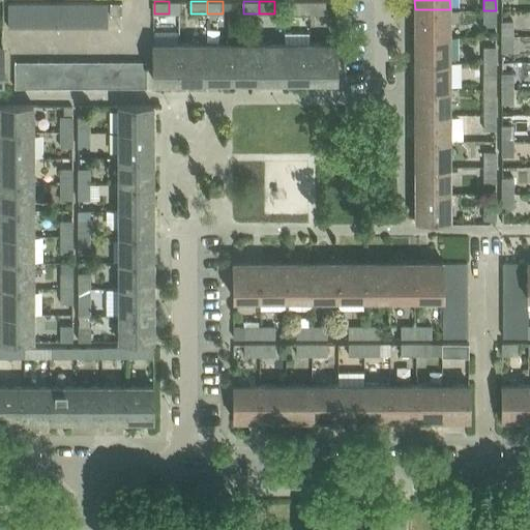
[(295,13),(311,13),(311,1),(295,1),(295,13)]
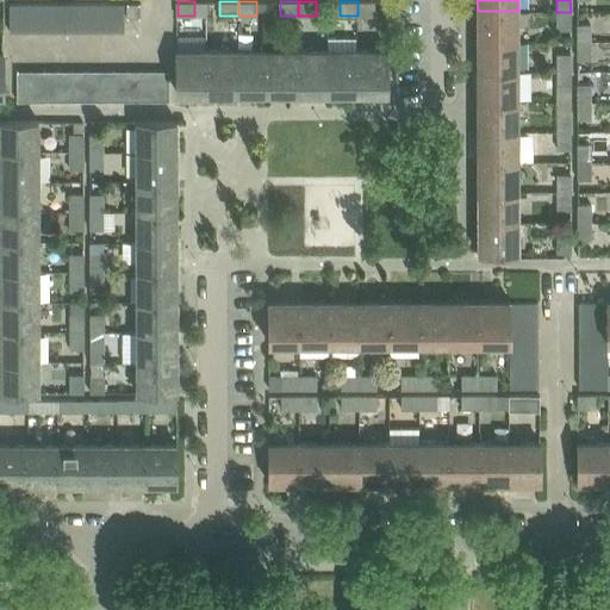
[(358,1),(358,16),(375,16),(375,1),(358,1)]
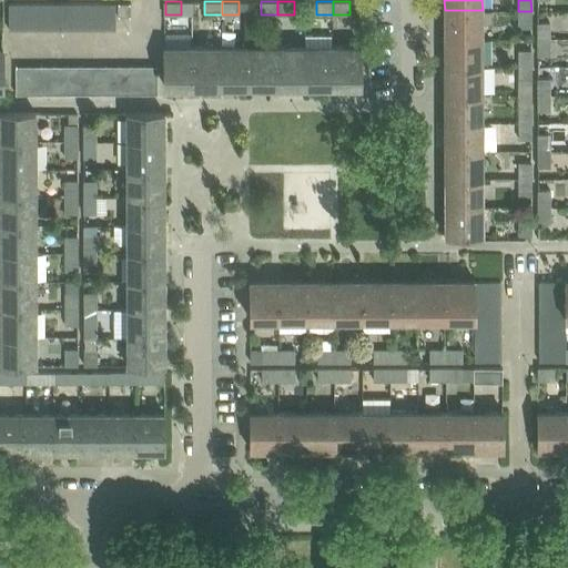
[(131,2),(118,2),(118,16),(131,16),(131,2)]
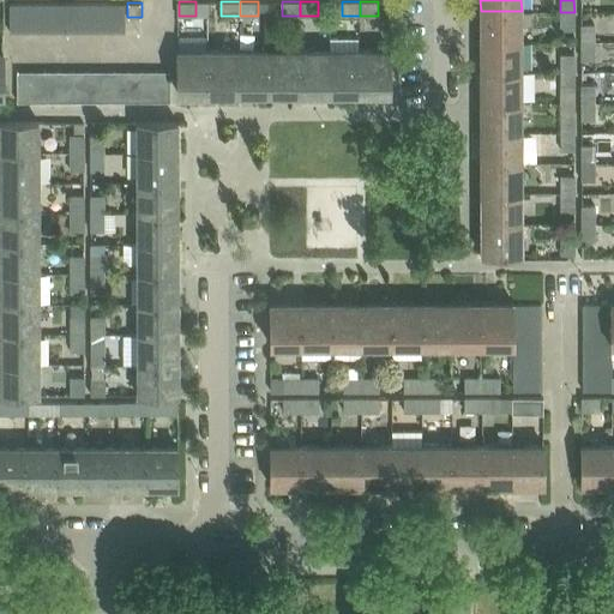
[(24,31),(24,4),(8,4),(8,31),(24,31)]
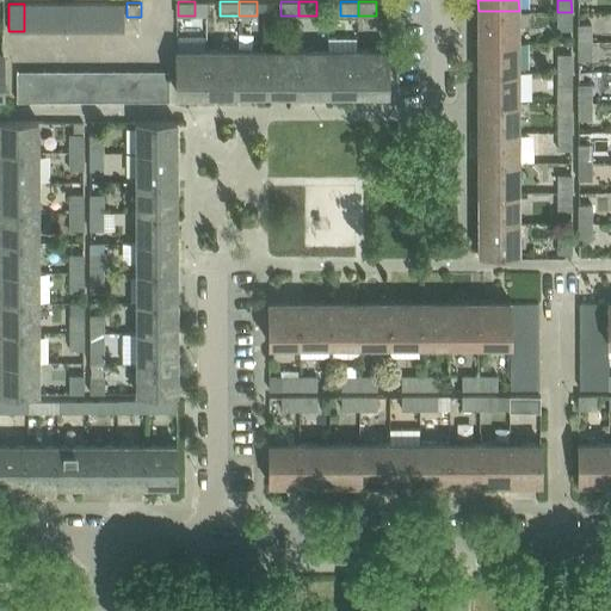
[(38,4),(24,4),(24,31),(38,31),(38,4)]
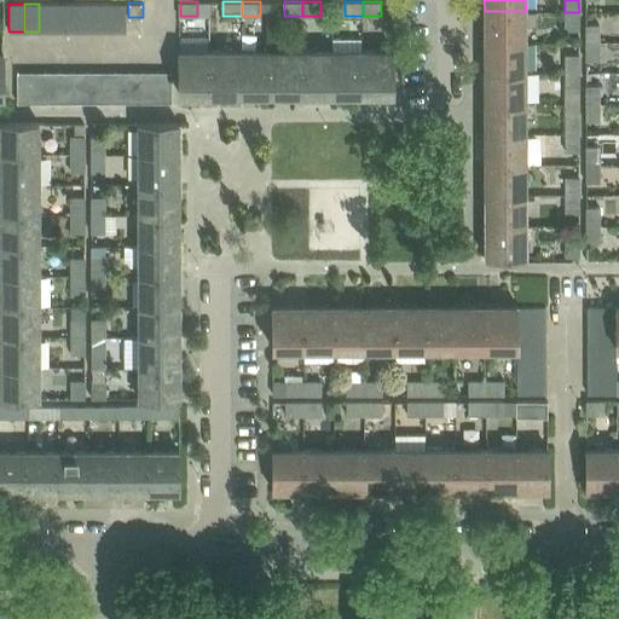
[(53,4),(39,4),(39,32),(53,32),(53,4)]
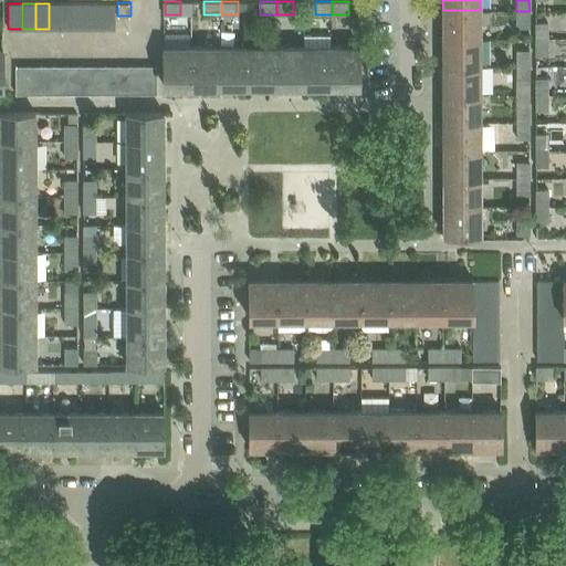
[(62,3),(49,3),(49,29),(62,29),(62,3)]
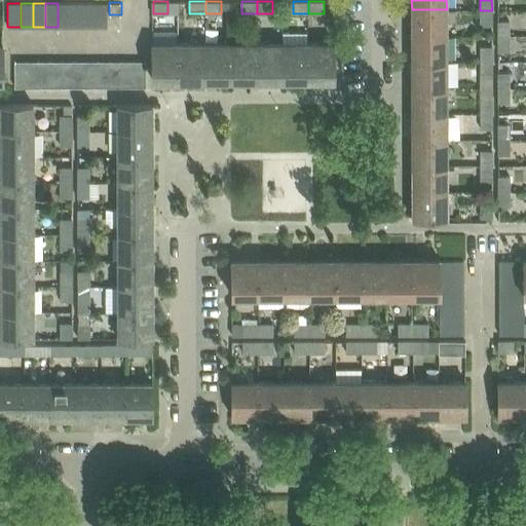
[(71,3),(58,3),(58,27),(71,26),(71,3)]
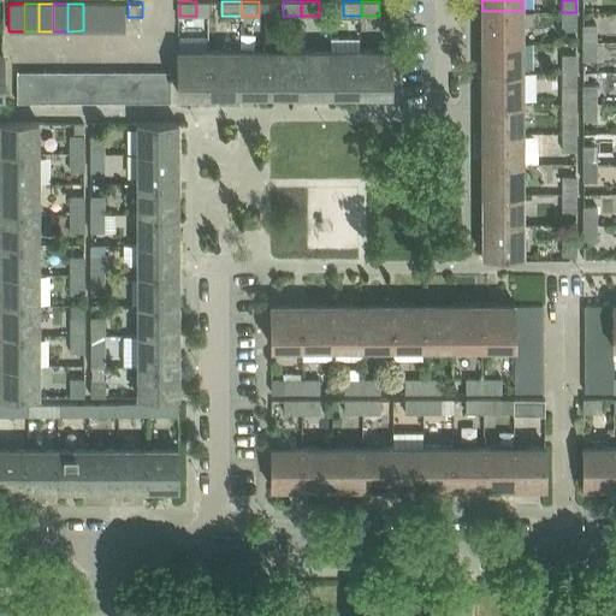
[(98,4),(83,4),(83,30),(98,30),(98,4)]
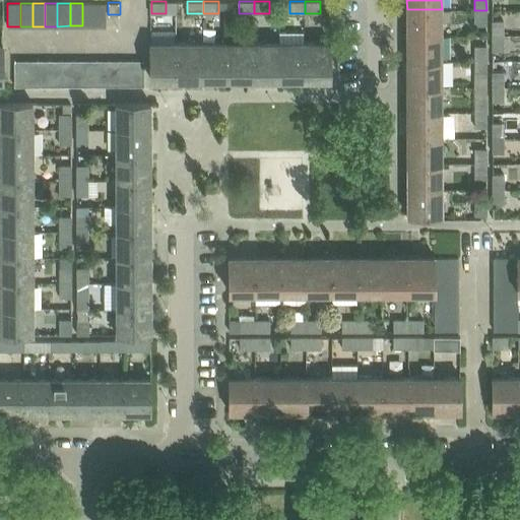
[(94,3),(82,3),(82,25),(94,25),(94,3)]
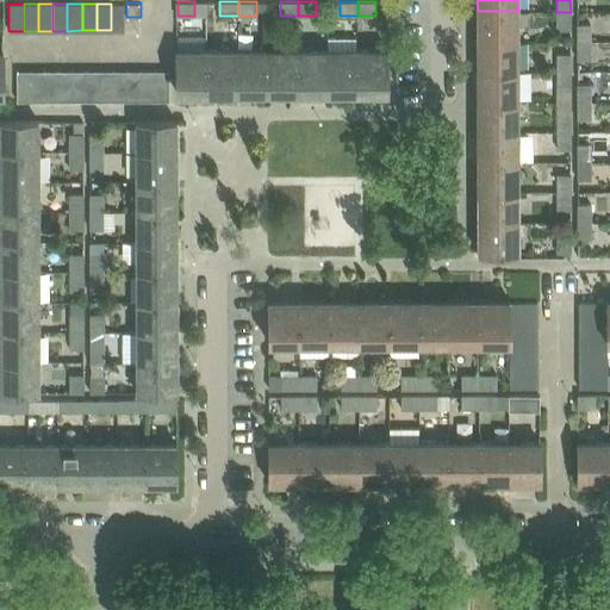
[(125,4),(111,4),(111,30),(125,30),(125,4)]
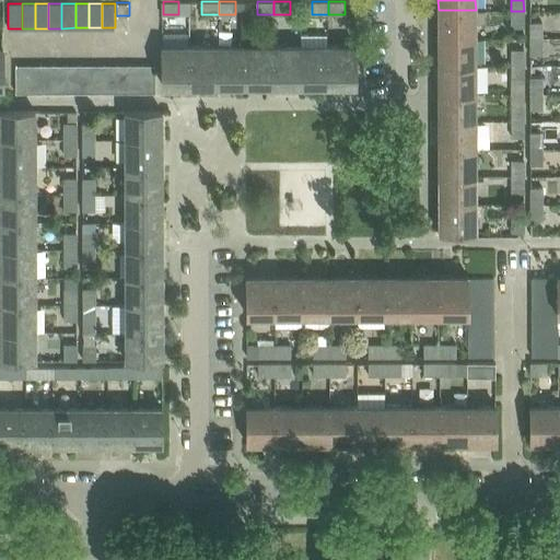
[(439,10),(439,37),(476,37),(476,23),(486,23),(486,10),(476,10),(439,10)]
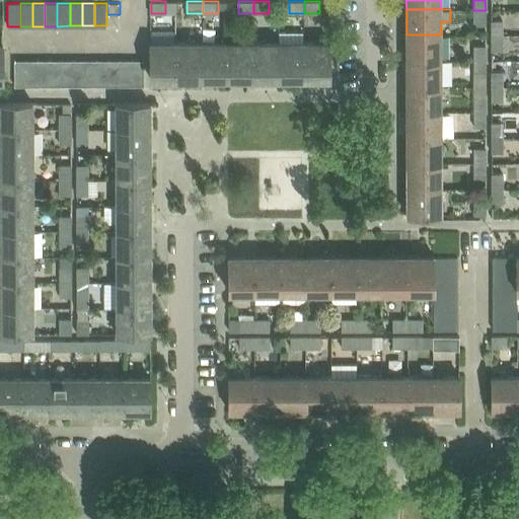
[(486,10),(473,10),(473,25),(486,25),(486,10)]
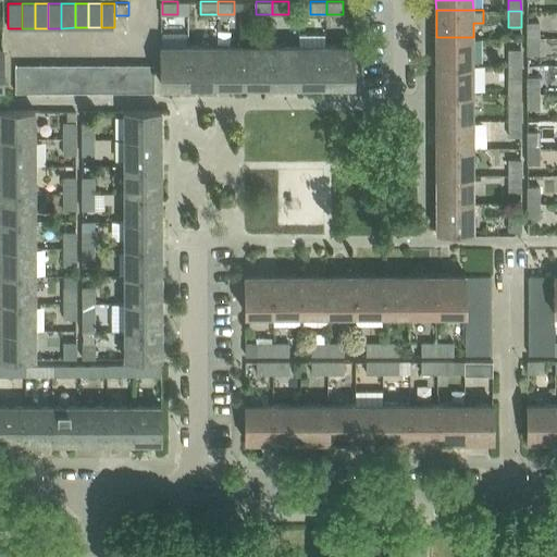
[(528,22),(528,38),(540,38),(540,23),(540,22),(528,22)]
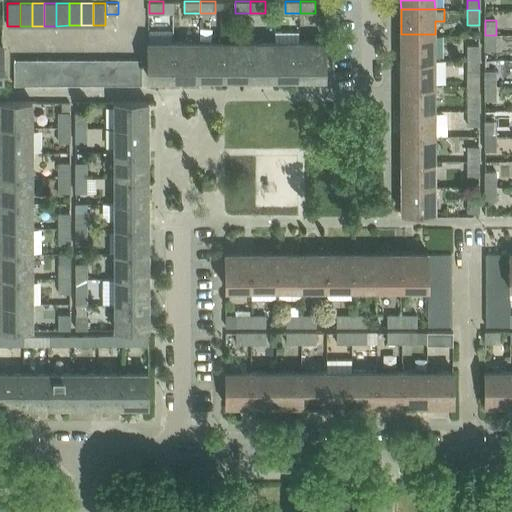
[(401,34),(401,60),(435,59),(435,34),(401,34)]
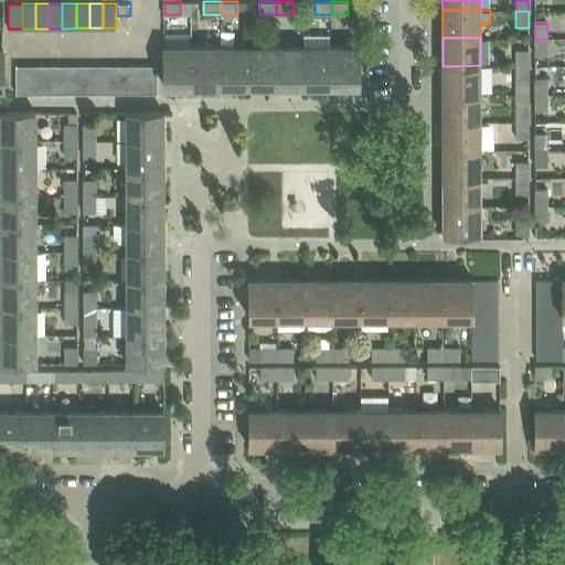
[(547,39),(535,39),(535,55),(547,55),(547,39)]
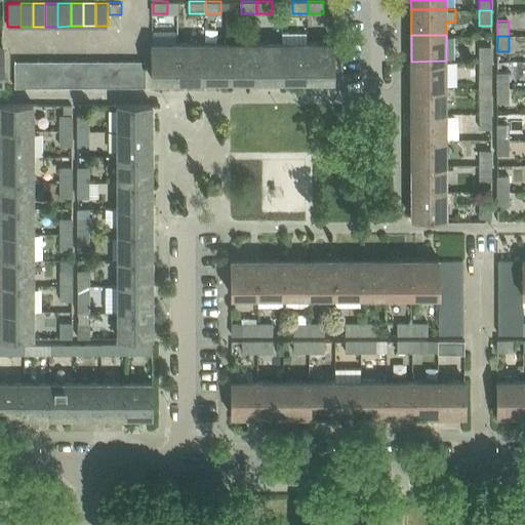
[(179,78),(179,42),(153,42),(153,78),(179,78)]
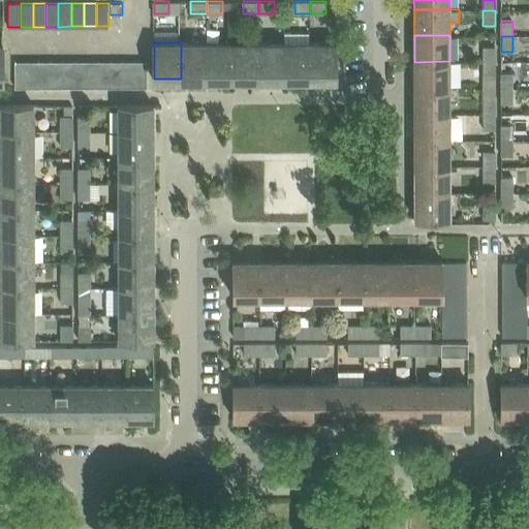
[(207,42),(181,42),(181,79),(207,79),(207,42)]
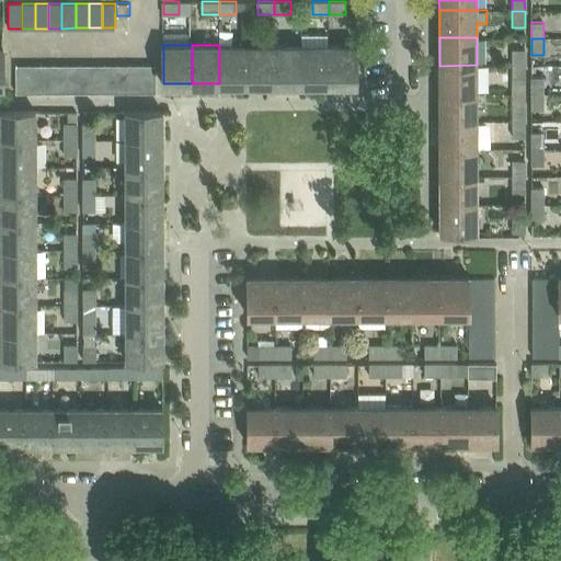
[(247,45),(219,45),(219,83),(247,83),(247,45)]
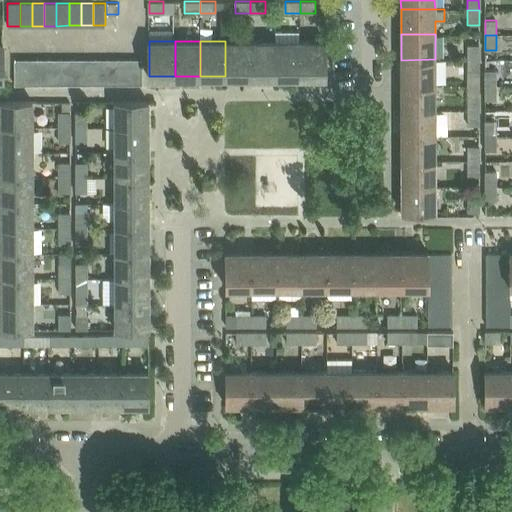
[(250,41),(225,41),(225,76),(250,76),(250,41)]
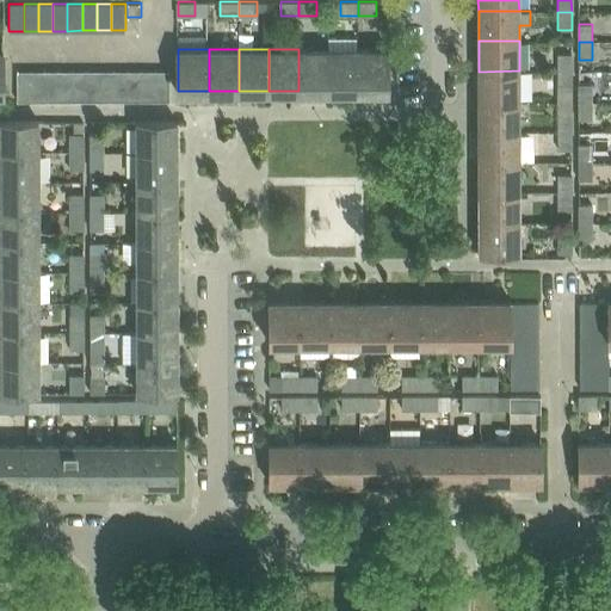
[(328,49),(298,49),(298,91),(328,91),(328,49)]
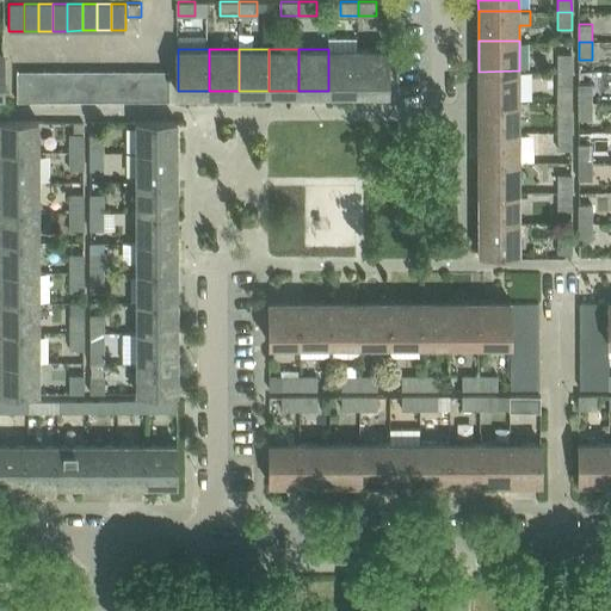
[(358,49),(328,49),(328,91),(358,91),(358,49)]
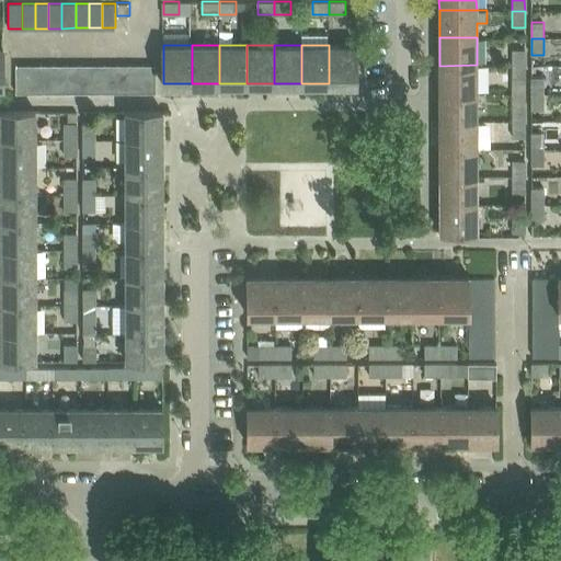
[(357,45),(329,45),(329,83),(357,83),(357,45)]
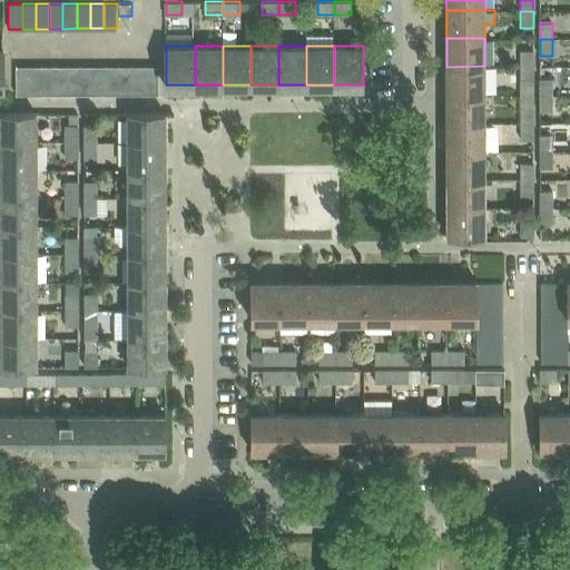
[(533,50),(520,50),(520,67),(533,67),(533,50)]
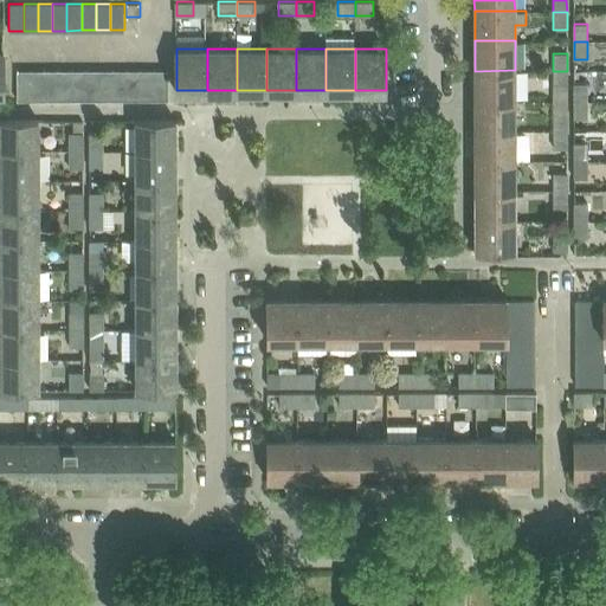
[(168,69),(155,69),(155,100),(169,100),(168,69)]
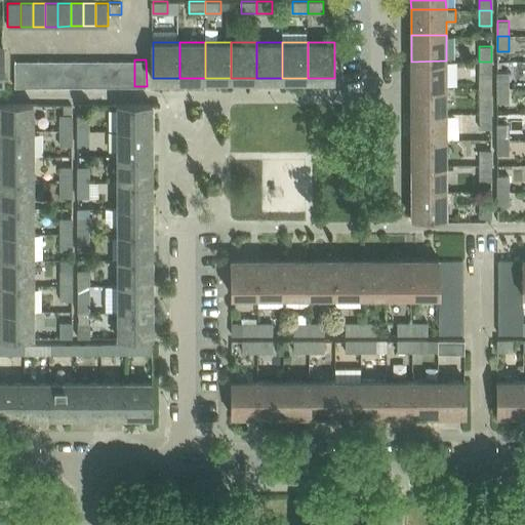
[(27,87),(27,61),(14,61),(14,87),(27,87)]
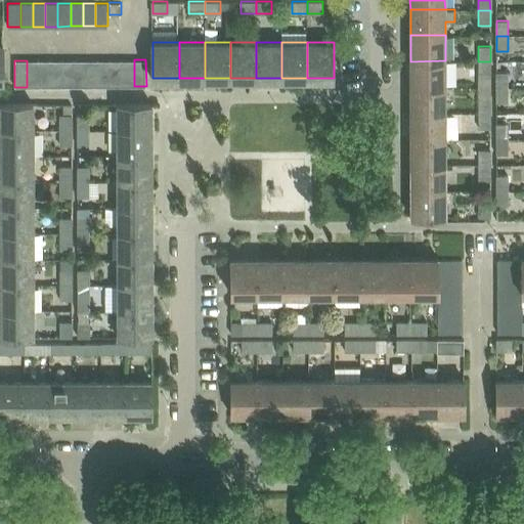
[(27,60),(27,87),(39,87),(39,60),(27,60)]
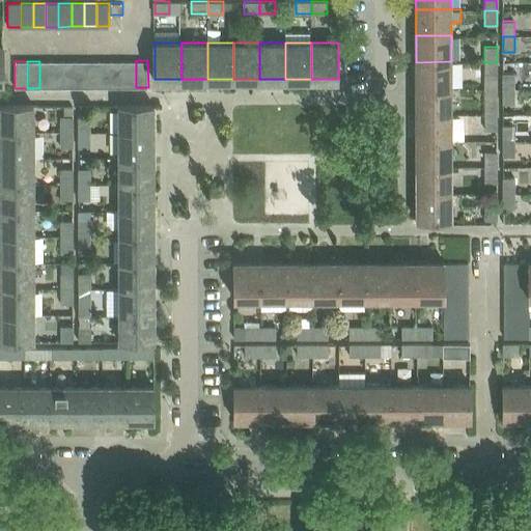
[(39,61),(39,88),(51,88),(51,61),(39,61)]
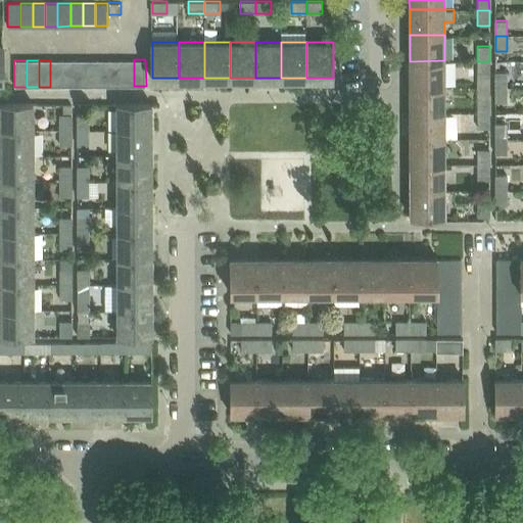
[(50,60),(50,87),(62,87),(62,61),(50,60)]
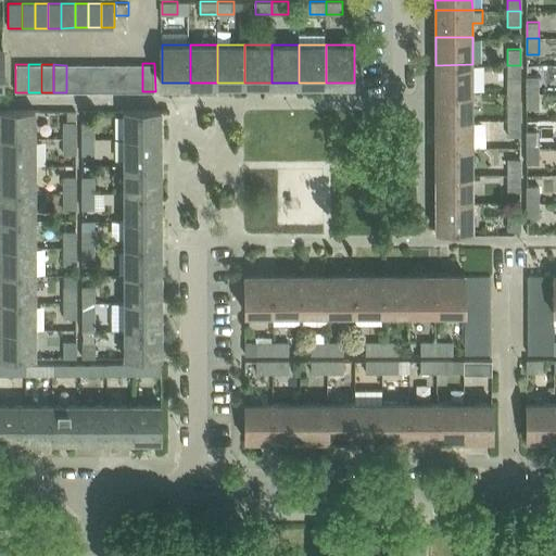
[(66,65),(66,92),(79,92),(79,64),(66,65)]
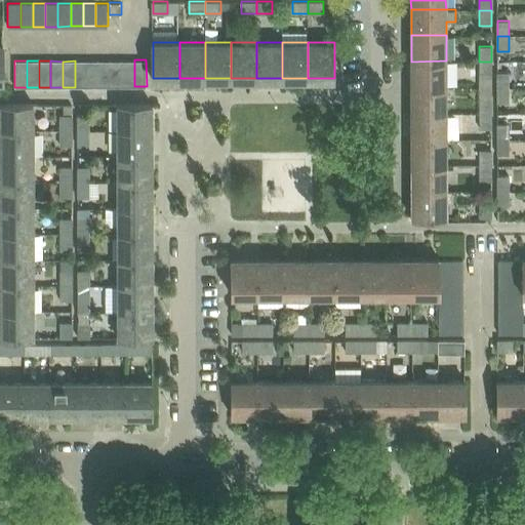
[(75,61),(75,87),(86,87),(86,62),(75,61)]
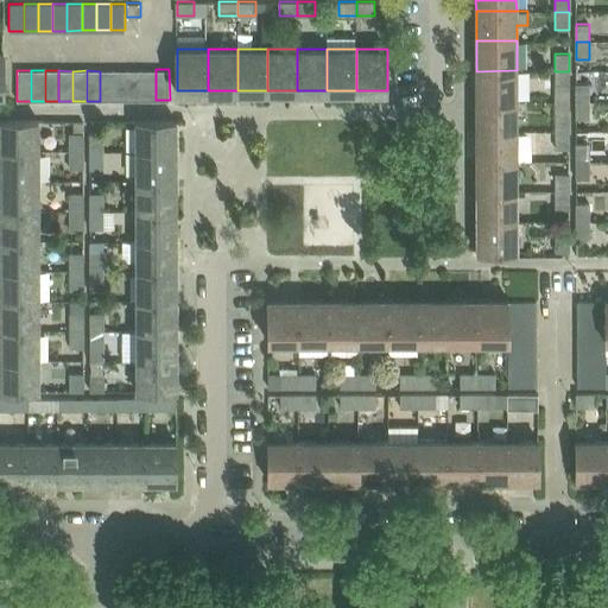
[(476,71),(476,101),(517,101),(517,70),(476,71)]
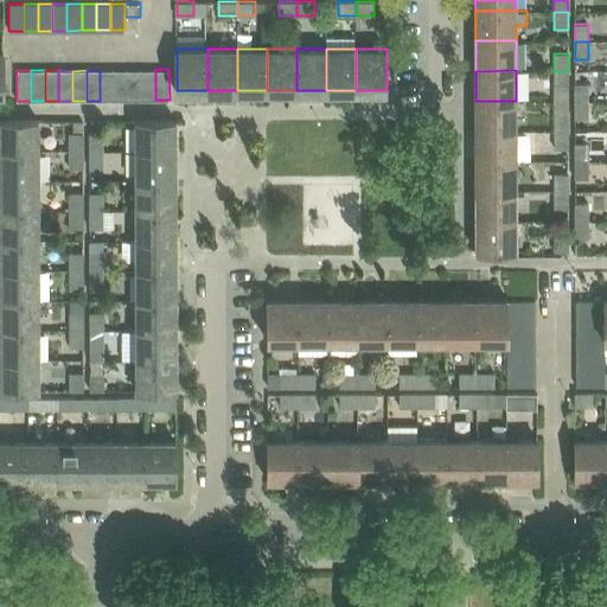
[(100,71),(100,101),(114,101),(114,71),(100,71)]
